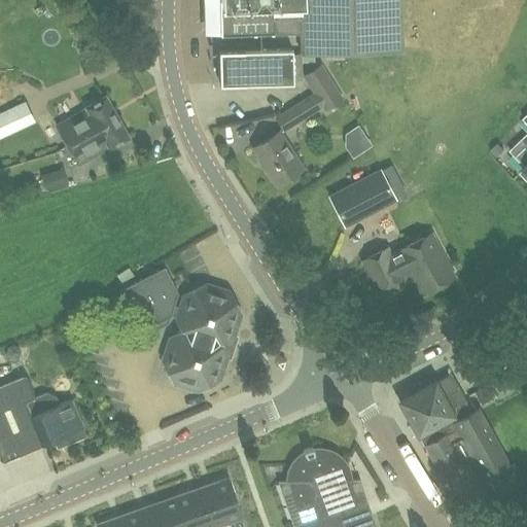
[(219,0),(220,34),(302,31),(302,55),(402,51),(400,0),(219,0)]
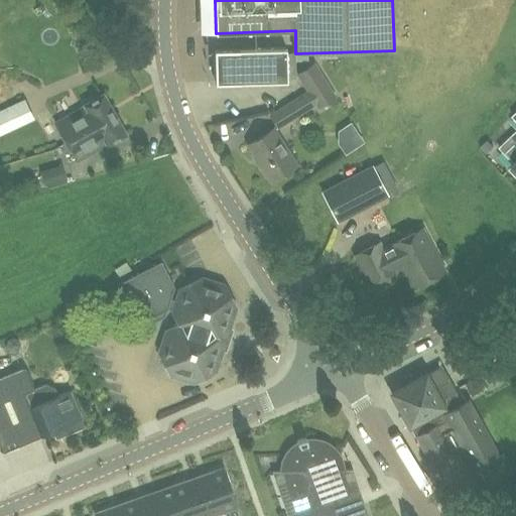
[(217,83),(289,81),(288,47),(216,49),(217,83)]
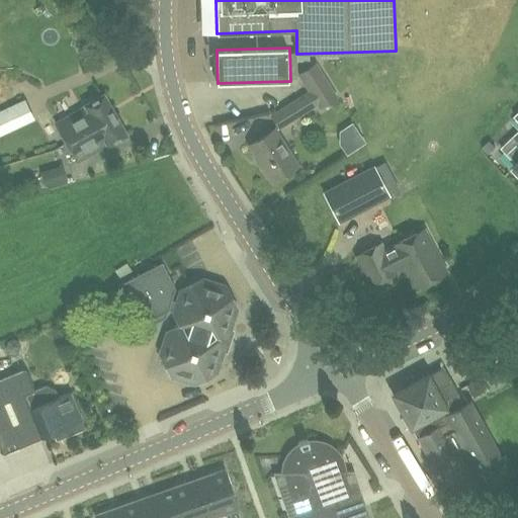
[(320,109),(339,96),(317,62),(297,74),(320,109)]
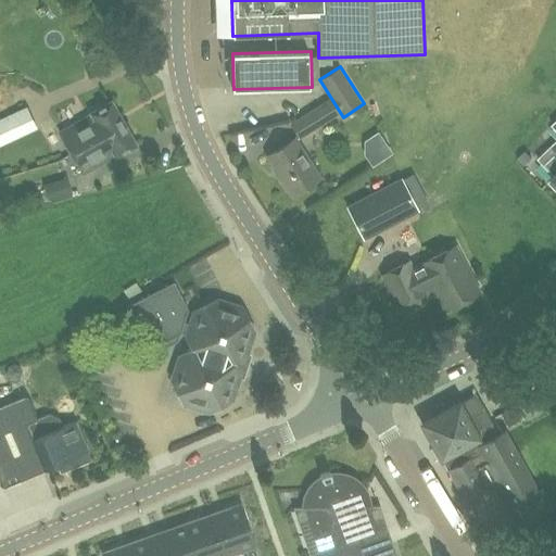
[(60,135),(72,153),(106,134),(105,131),(123,122),(111,102),(90,114),(91,117),(60,135)]
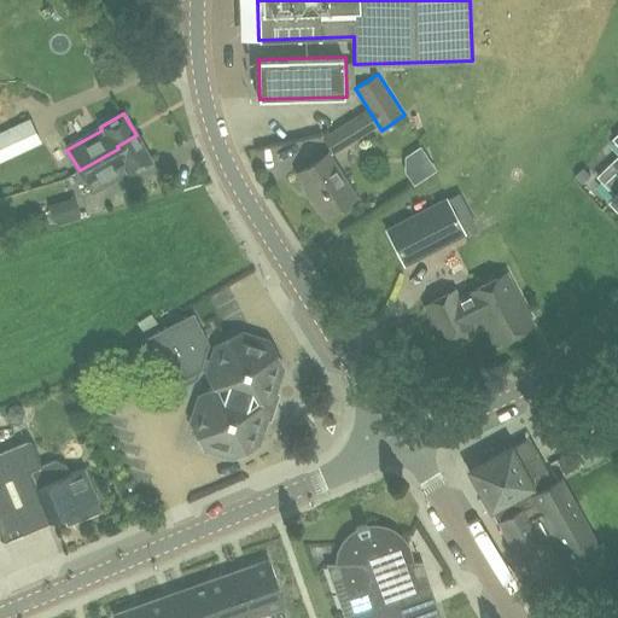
[(333,155),(365,135),(353,117),(322,136),(333,155)]
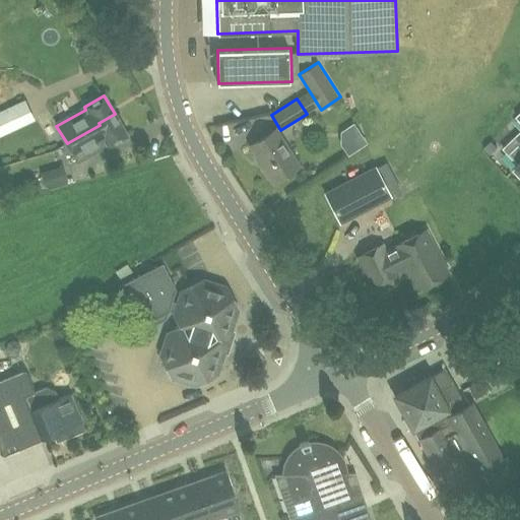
[(0,135),(35,120),(25,100),(0,111),(0,135)]
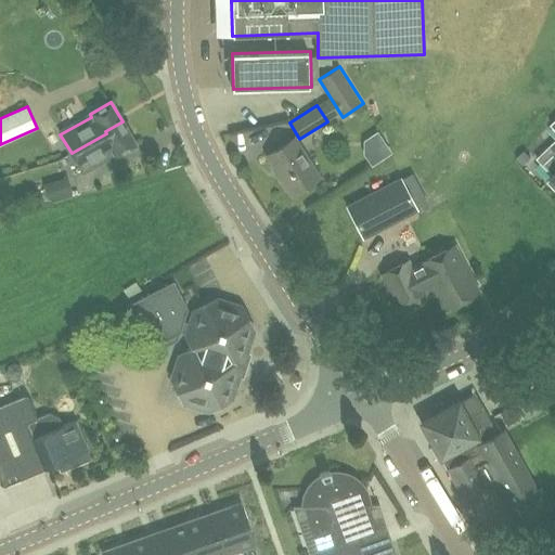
[(554,190),(554,119),(551,125),(554,129),(554,140),(537,158),(553,176),(547,181),(554,190)]
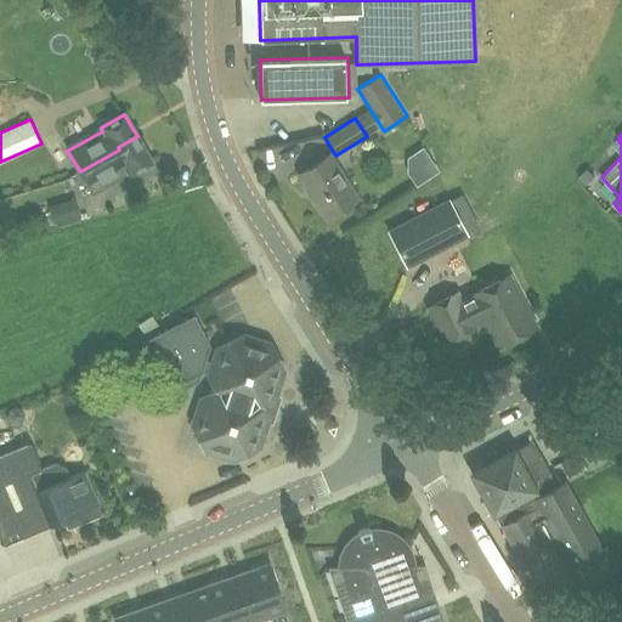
[(153,164),(137,136),(118,147),(119,150),(80,171),(92,193),(126,174),(129,177),(153,164)]
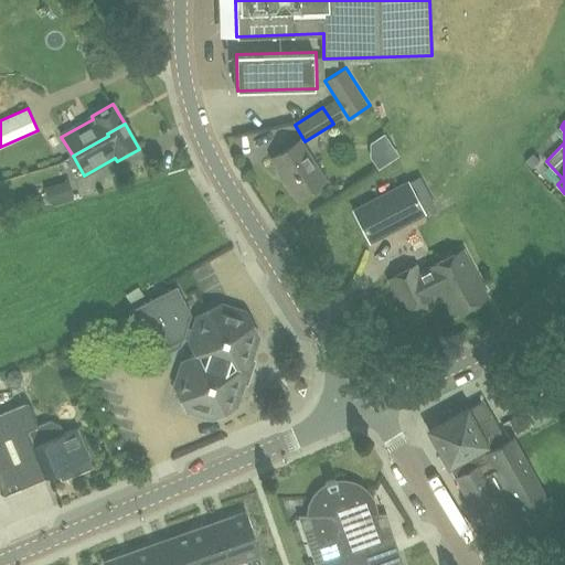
[(265,136),(247,137),(249,152),(266,150),(265,136)]
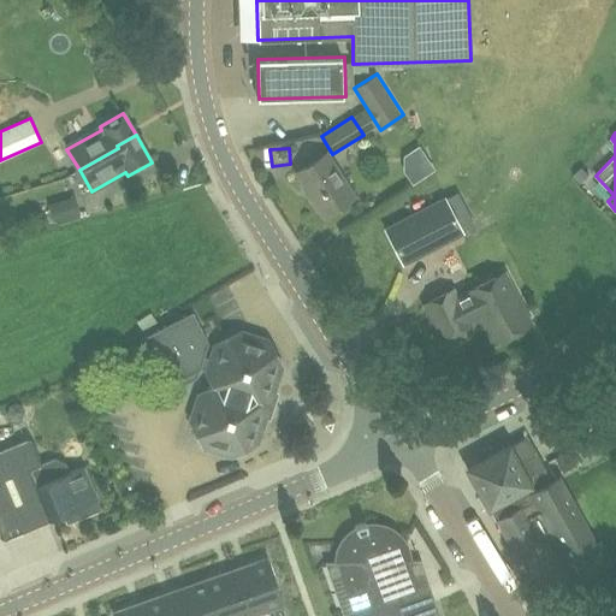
[(325,217),(355,197),(327,154),(296,173),(325,217)]
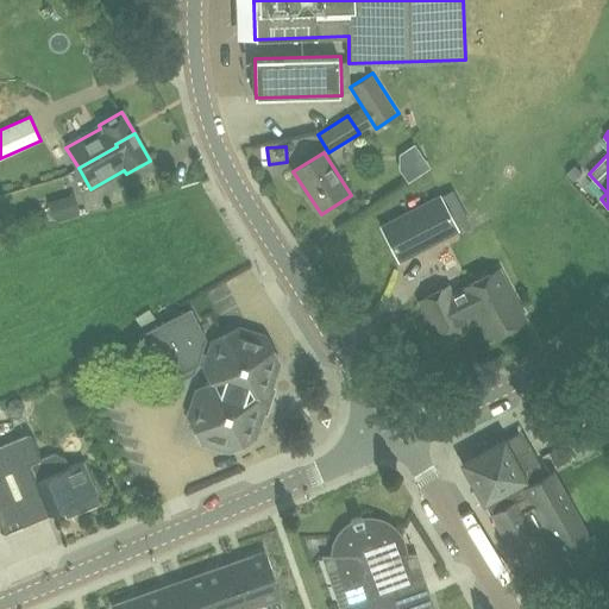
[(54,220),(79,212),(74,194),(48,202),(54,220)]
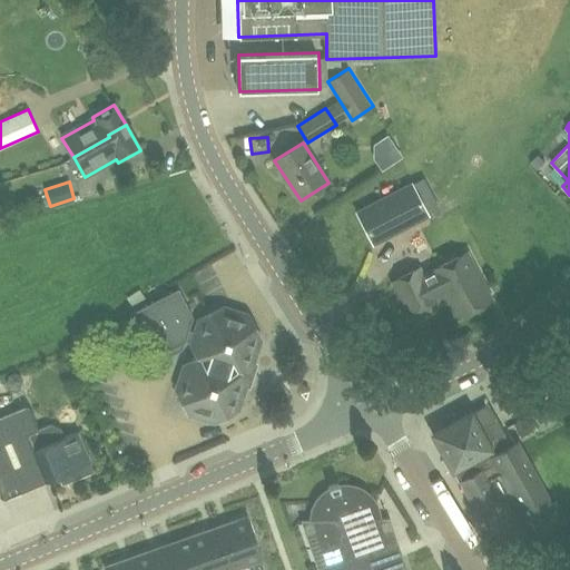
[(373,245),(429,216),(412,185),(357,213),(373,245)]
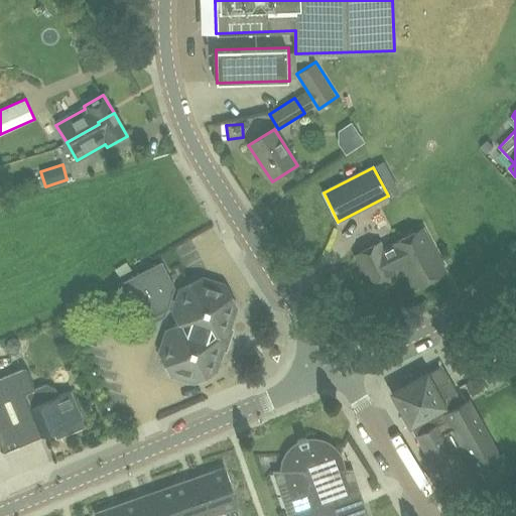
[(444,272),(422,230),(391,245),(394,251),(385,256),(379,244),(356,256),(370,283),(394,272),(392,269),(401,265),(413,288),(444,272)]
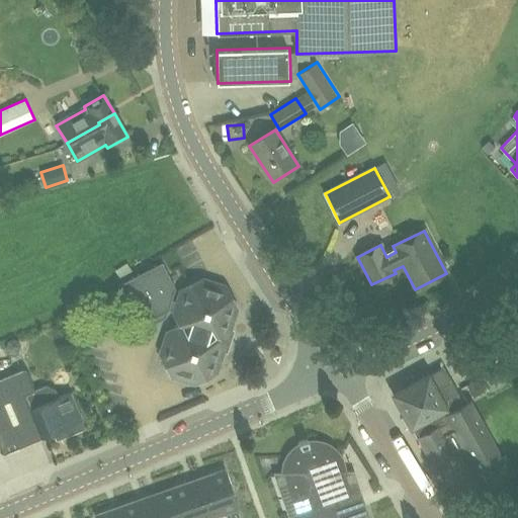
[(162,262),(120,283),(142,325),(167,312),(168,311),(174,313),(174,314),(180,326),(168,332),(161,355),(171,376),(194,384),(205,378),(217,372),(236,309),(227,288),(202,280),(181,290),(178,303),(171,300),(175,288),(162,262)]
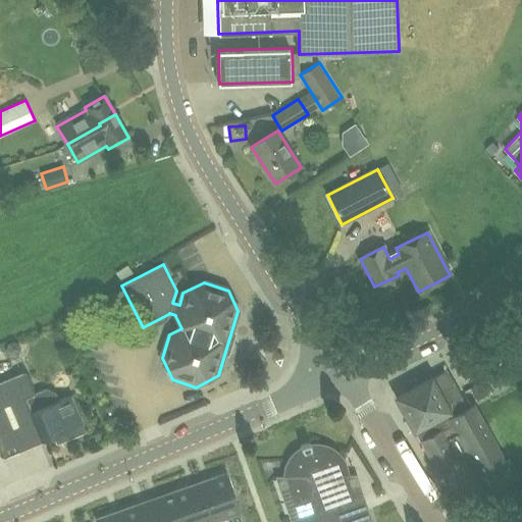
[(98,350),(104,328),(99,327),(92,331),(88,347),(98,350)]
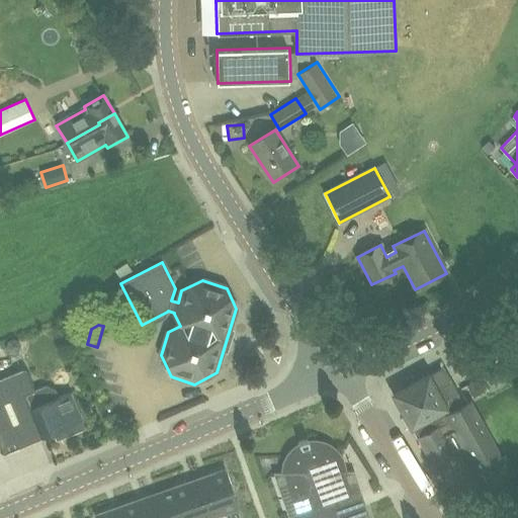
[(471,332),(448,343),(452,350),(443,354),(456,381),(489,366),(471,332)]
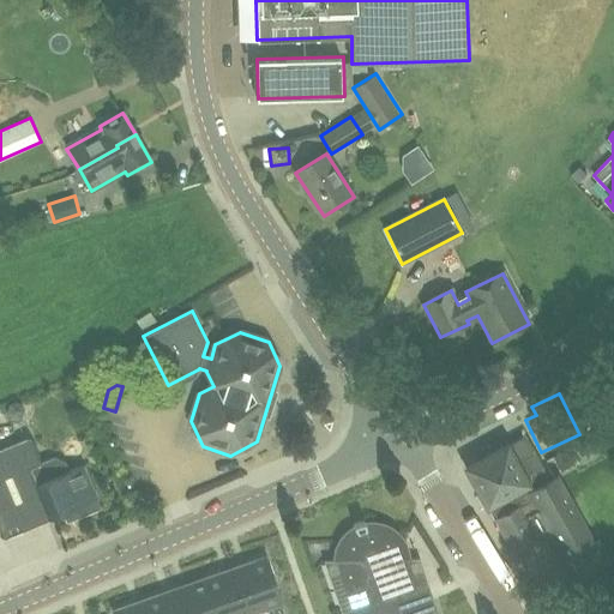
[(40,463),(29,438),(0,449),(0,528),(5,539),(62,515),(66,523),(101,509),(83,465),(70,471),(65,462),(54,457),(40,463)]
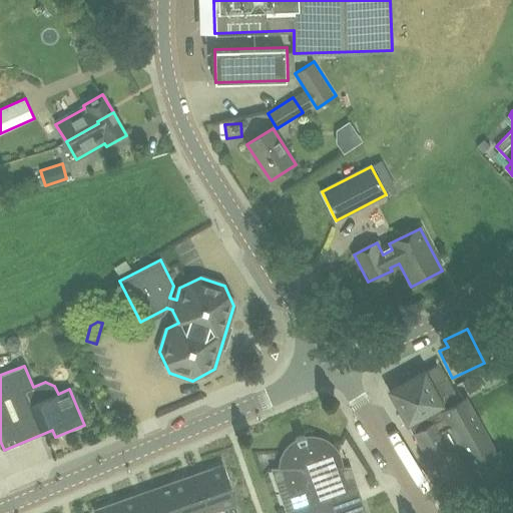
[(428,460),(458,443),(471,467),(481,484),(506,471),(466,397),(459,401),(440,366),(425,374),(424,373),(390,391),(428,460)]
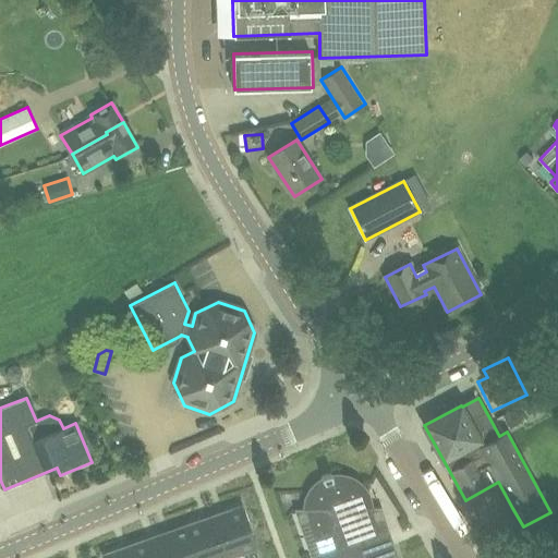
[(351,481),(347,480),(342,478),(337,478),(332,478),(331,474),(320,477),(323,482),(319,484),(315,487),(312,492),(310,496),(307,500),(307,505),(306,509),(294,510),(311,557),(398,557),(381,508),(368,509),(368,504),(367,499),(365,495),(362,490),(359,487),(355,484),(351,481)]
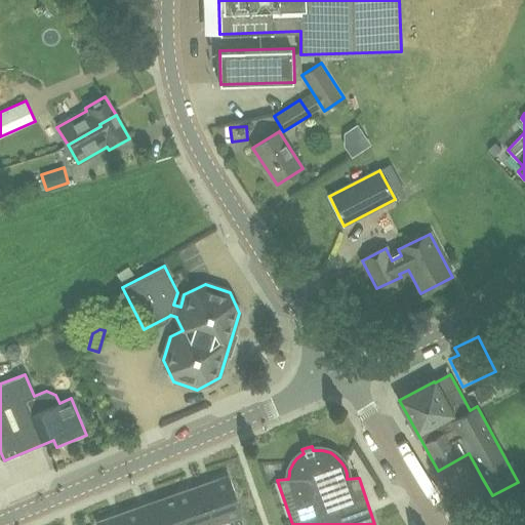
[(243,524),(227,477),(200,486),(213,524),(232,519),(234,524),(232,524),(243,524)]
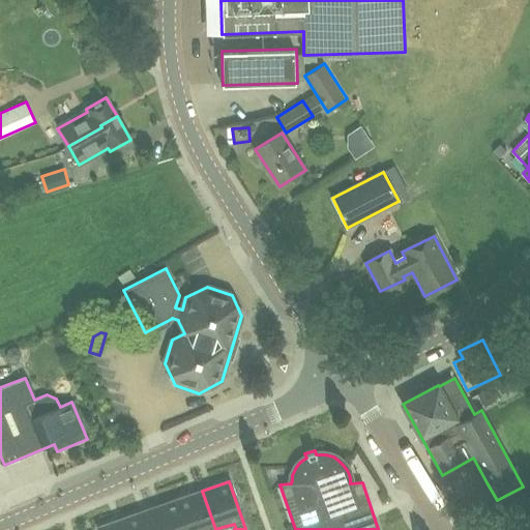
[(202,491),(176,500),(186,529),(215,529),(202,491)]
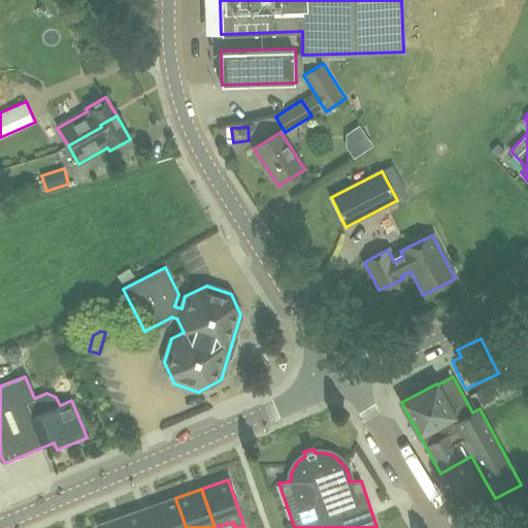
[(186,527),(175,498),(150,506),(157,527),(186,527)]
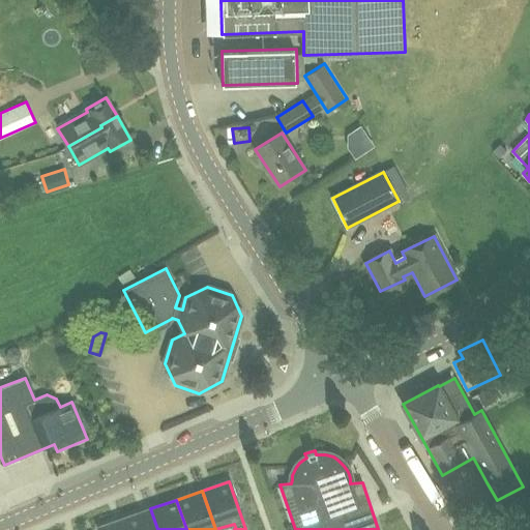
[(157,529),(150,509),(124,518),(128,529),(157,529)]
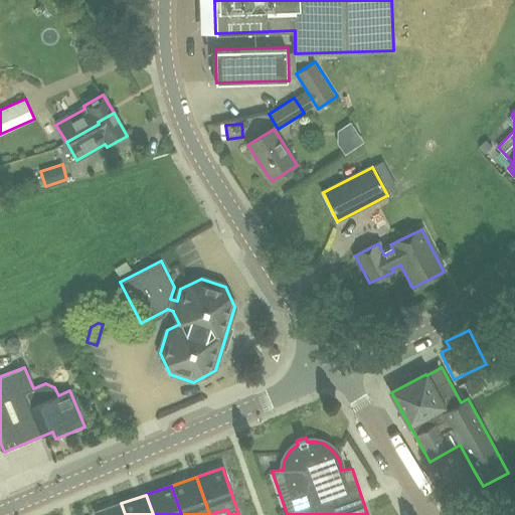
[(125,514),(121,503),(96,512),(96,514),(125,514)]
